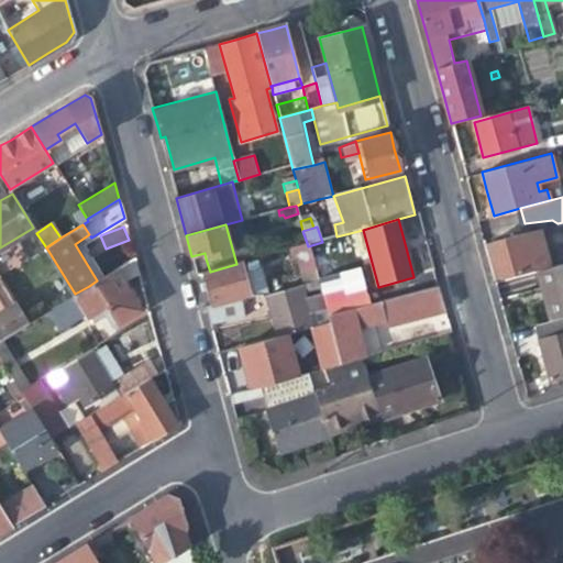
[(550,267),(539,227),(488,240),(493,258),(499,282),(537,271),(550,267)]
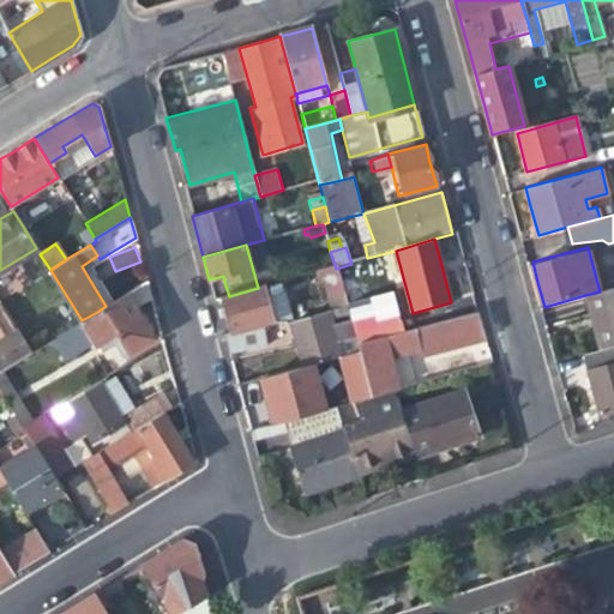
[(318,283),(329,312),(347,307),(336,269),(335,265),(292,278),(295,289),(318,283)]
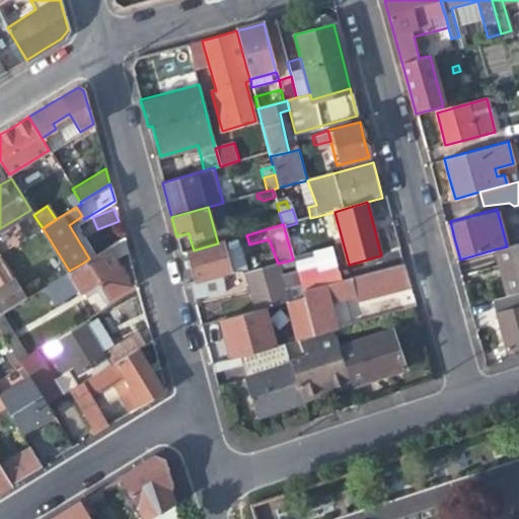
[(114,258),(128,250),(124,237),(89,258),(82,264),(69,271),(46,285),(57,303),(81,288),(86,297),(97,290),(105,301),(130,286),(119,268),(114,258)]
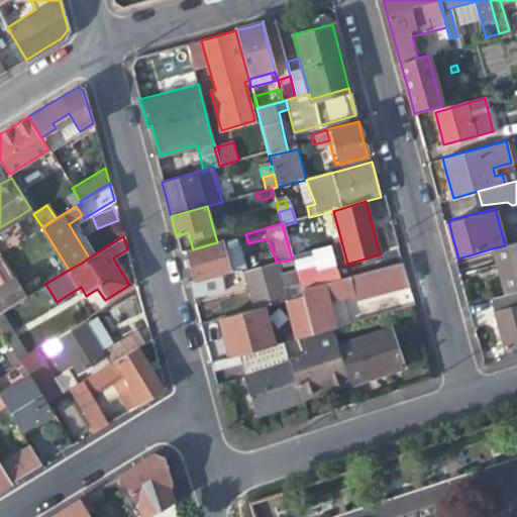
[(232,269),(244,267),(239,238),(226,241),(232,269)]
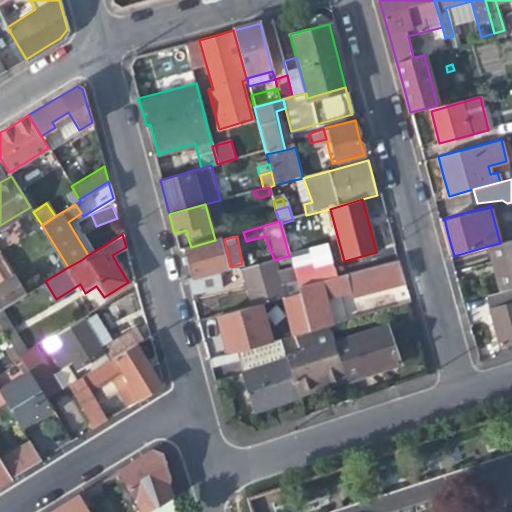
[(221,238),(215,240),(191,247),(184,249),(186,257),(193,280),(215,275),(230,271),(221,238)]
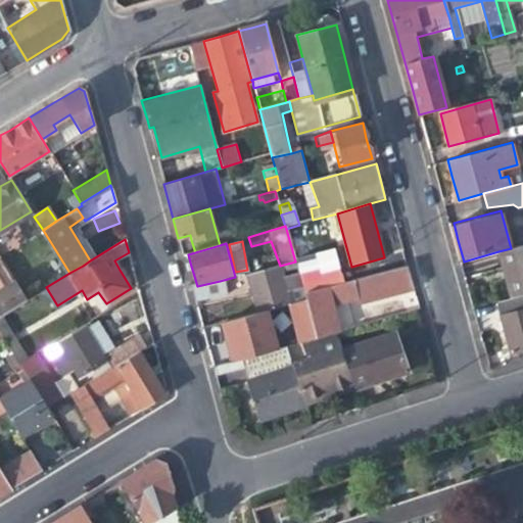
[(522,244),(518,246),(511,248),(498,251),(506,276),(512,297),(522,293),(522,244)]
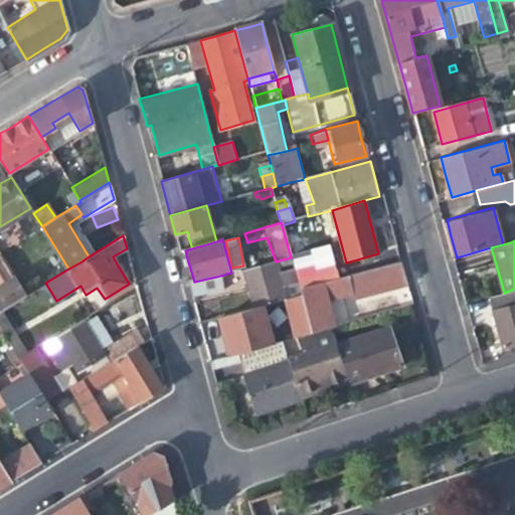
[(327,247),(291,258),(300,292),(306,290),(325,284),(337,281),(327,247)]
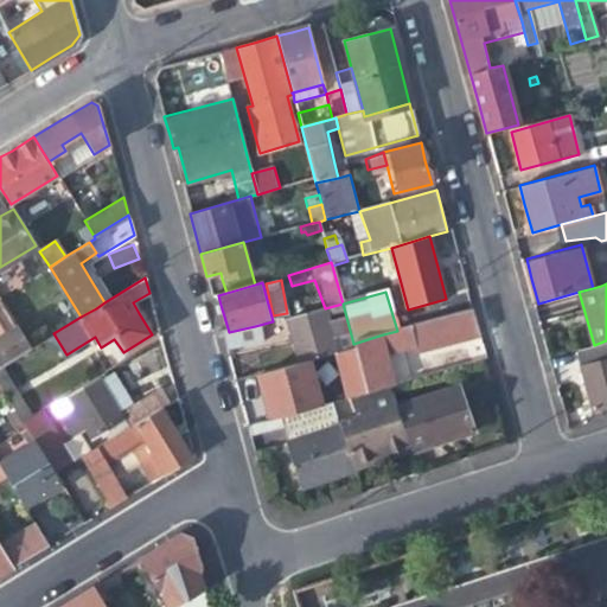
[(292,339),(299,362),(311,359),(331,353),(355,346),(353,344),(343,304),(325,308),(286,318),(292,339)]
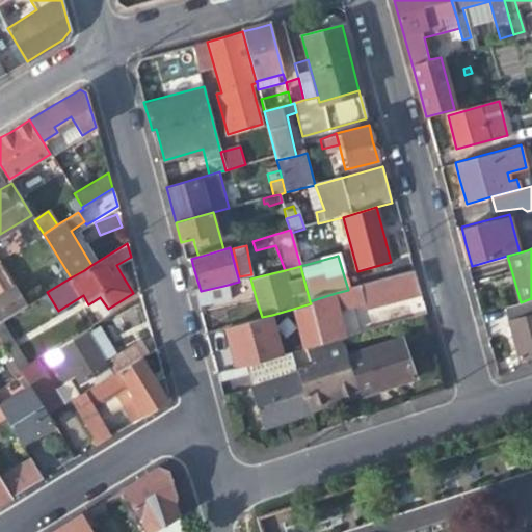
[(0,320),(2,319),(26,306),(2,268),(0,268),(0,284),(4,291),(0,293),(0,320)]
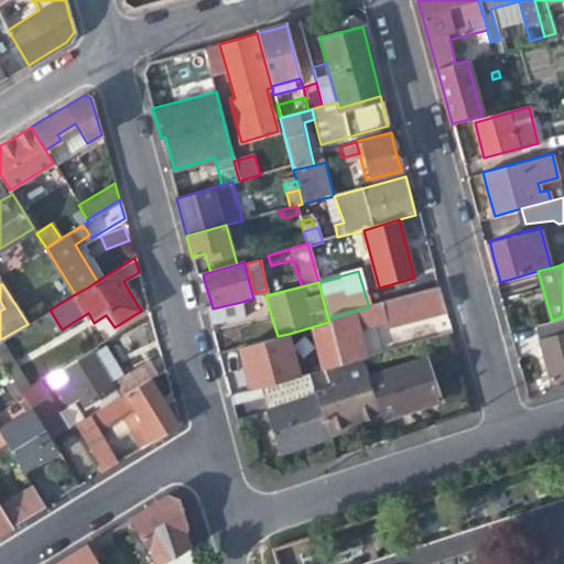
[(438,288),(382,304),(388,322),(389,327),(445,313),(438,288)]
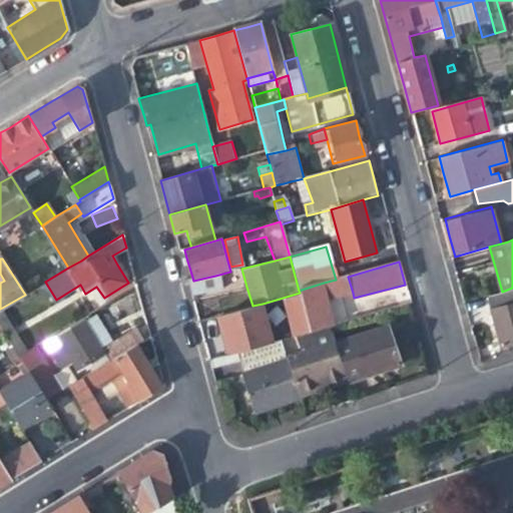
[(218,288),(215,276),(193,281),(188,283),(191,295),(218,288)]
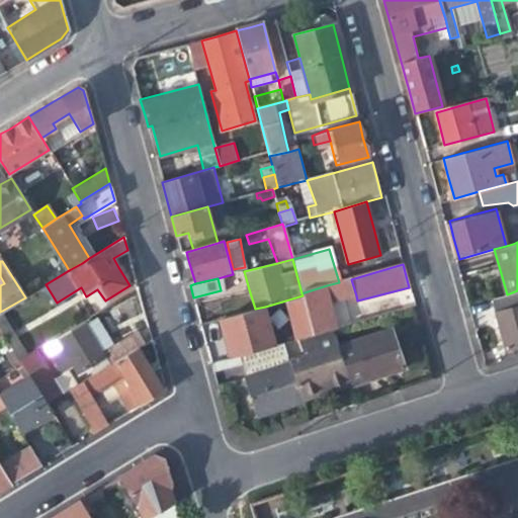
[(331,301),(356,295),(351,279),(339,282),(327,285),(331,301)]
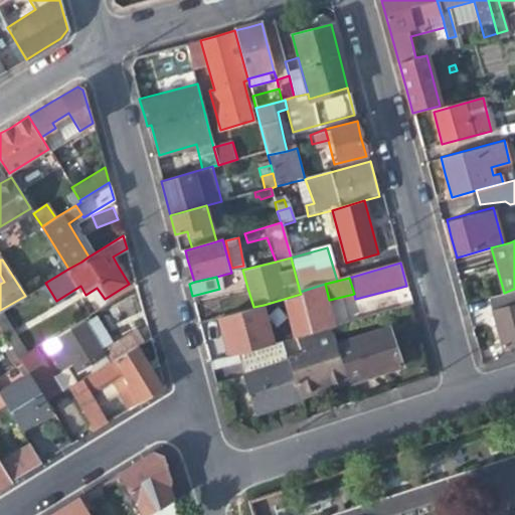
[(329,300),(325,284),(306,290),(314,329),(334,323),(332,312),(329,300)]
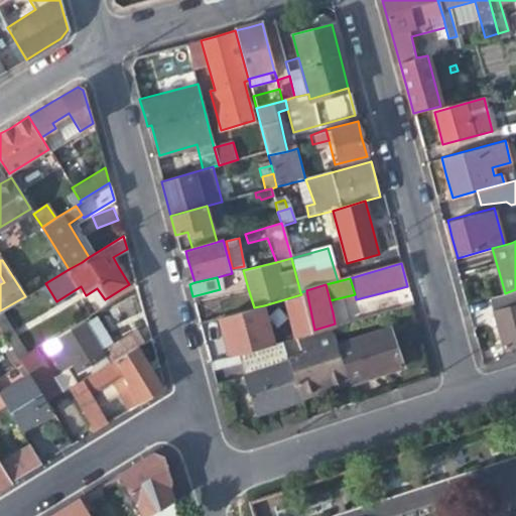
[(515,289),(505,293),(491,297),(499,326),(505,349),(515,345),(515,289)]
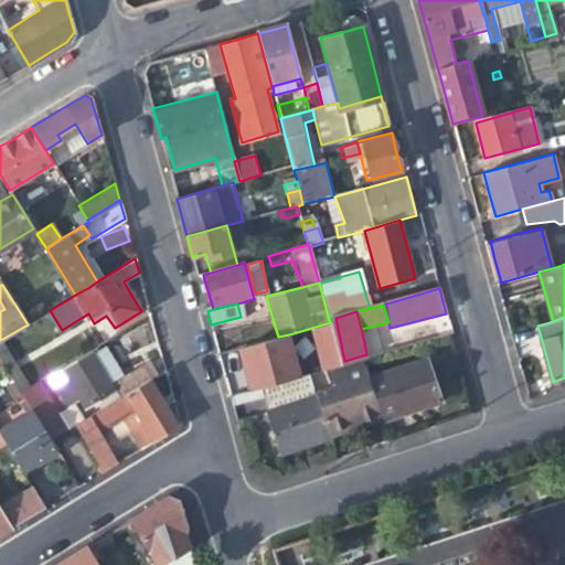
[(308,329),(320,371),(342,365),(330,322),(308,329)]
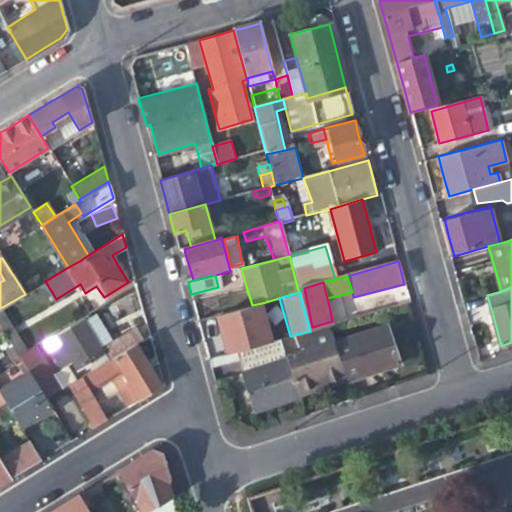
[(272,342),(262,303),(252,305),(217,315),(222,331),(228,354),(237,351),(272,342)]
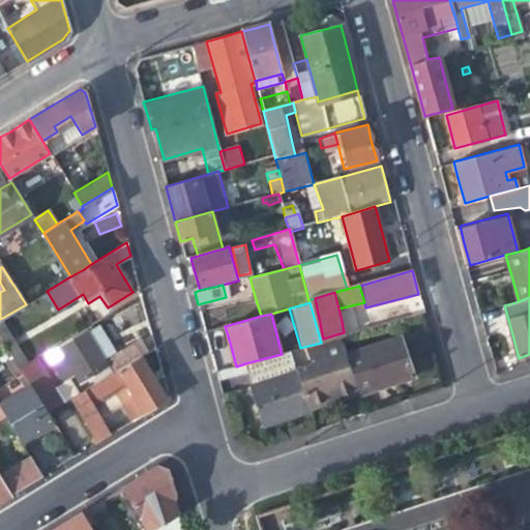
[(29,362),(2,318),(0,319),(0,334),(20,367),(29,362)]
